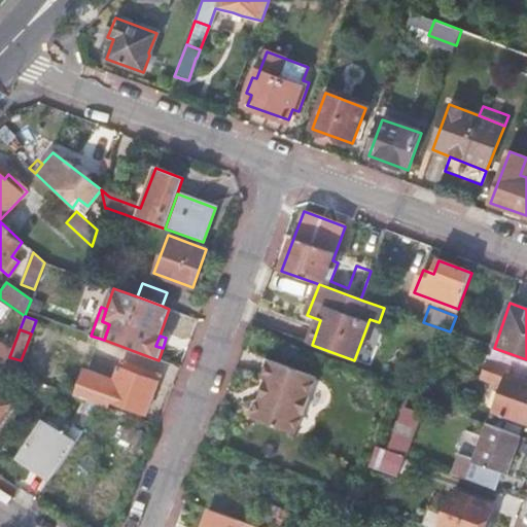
[(526,359),(494,348),(483,378),(499,384),(498,387),(503,390),(496,410),(498,411),(497,414),(506,417),(507,415),(526,421),(526,359)]
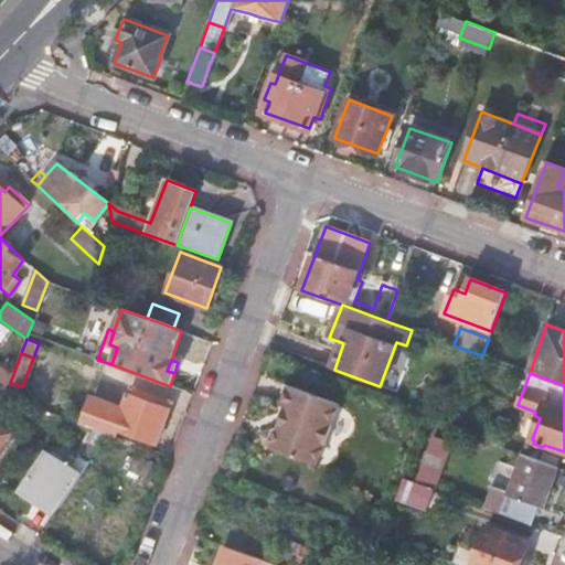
[(22,386),(10,383),(6,396),(18,401),(22,386)]
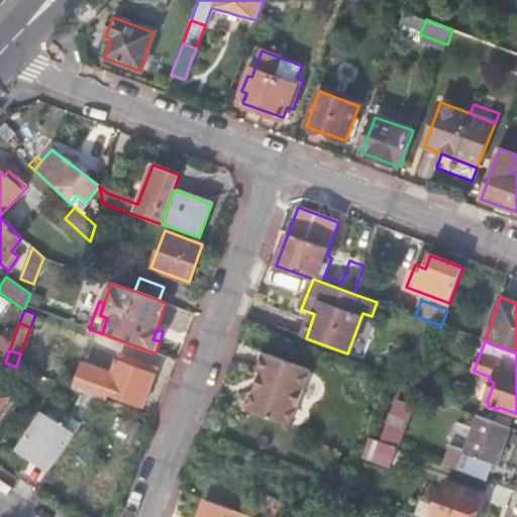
[(249,408),(247,410),(289,426),(310,371),(266,354),(259,373),(263,374),(261,378),(264,379),(260,389),(257,387),(255,391),(249,394),(245,401),(249,408)]
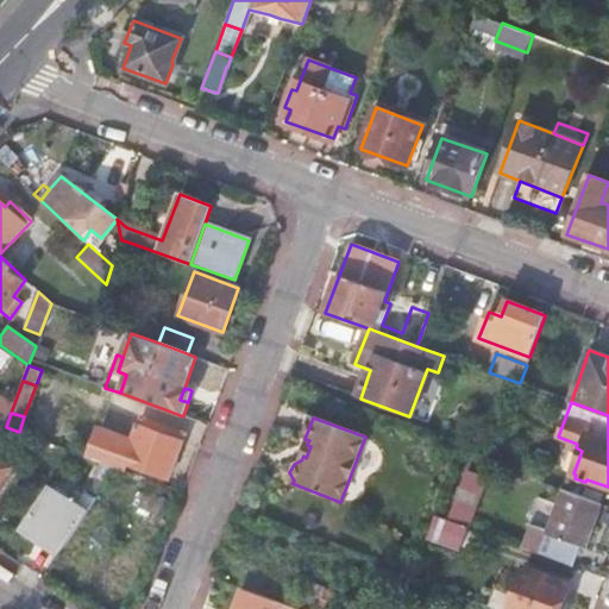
[(89,458),(115,468),(124,471),(127,464),(169,481),(186,437),(143,420),(132,443),(100,431),(89,458)]
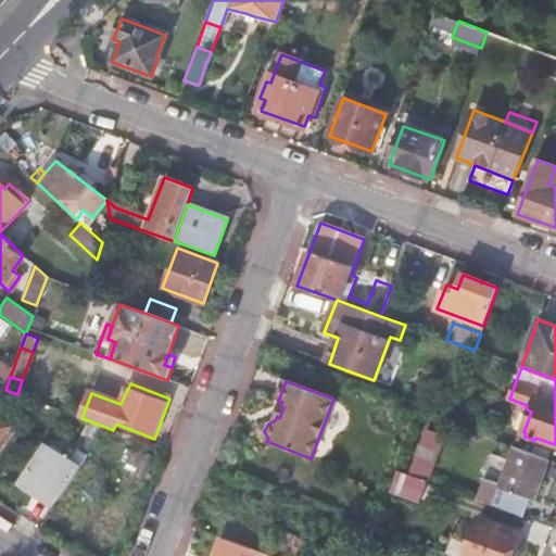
[(0,441),(10,427),(0,419),(0,441)]
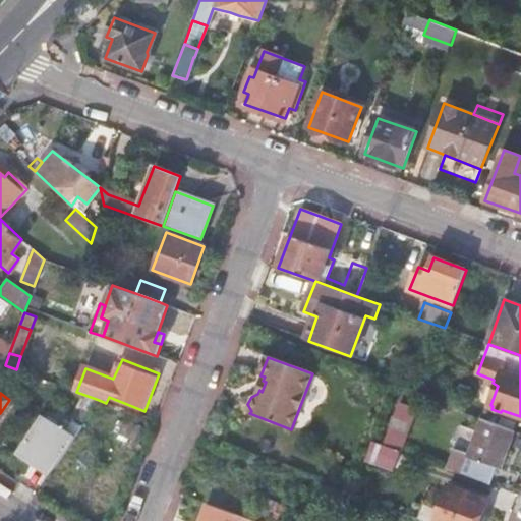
[(405,445),(420,406),(403,399),(388,439),(405,445)]
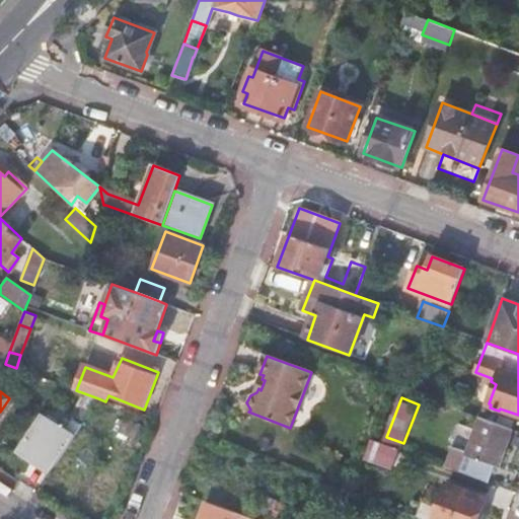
[(19,450),(52,471),(74,437),(42,416),(19,450)]
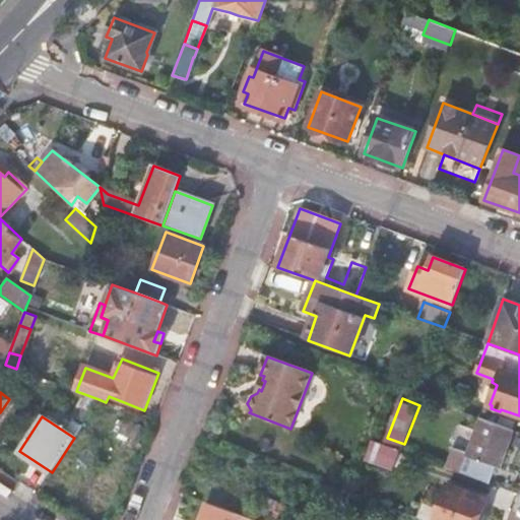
[(481,418),(467,454),(460,472),(491,482),(498,464),(500,465),(513,430),(481,418)]
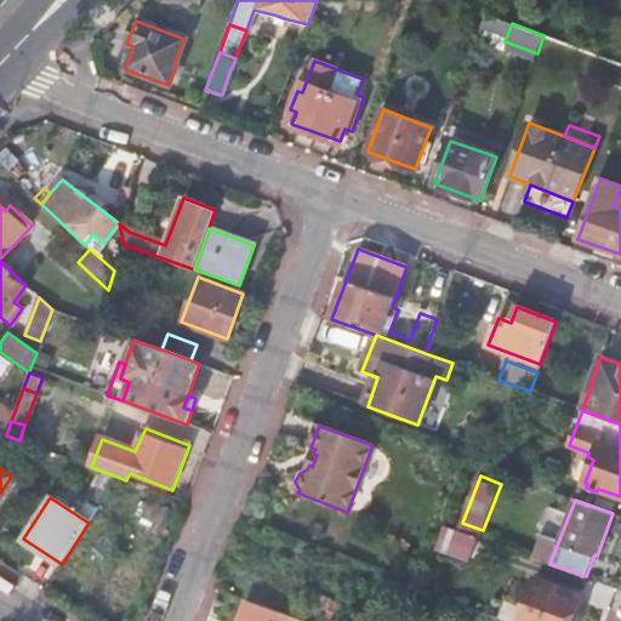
[(558,507),(546,503),(540,520),(552,525),(558,507)]
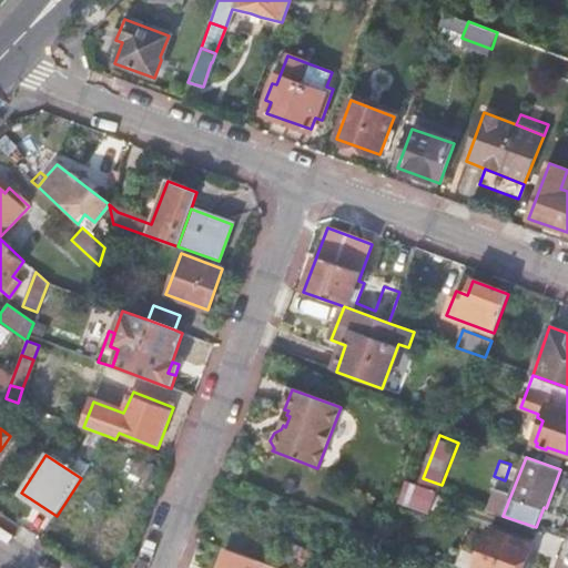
[(425,526),(437,492),(404,479),(397,498),(402,500),(395,516),(425,526)]
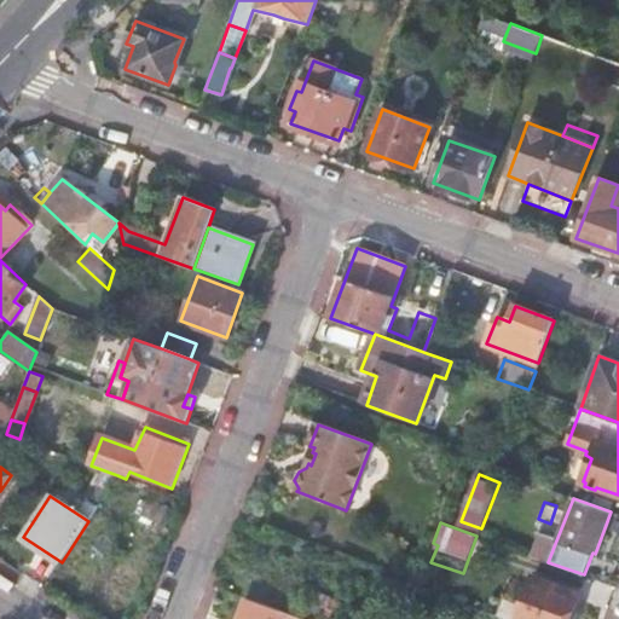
[(545,537),(537,557),(548,562),(556,541),(545,537)]
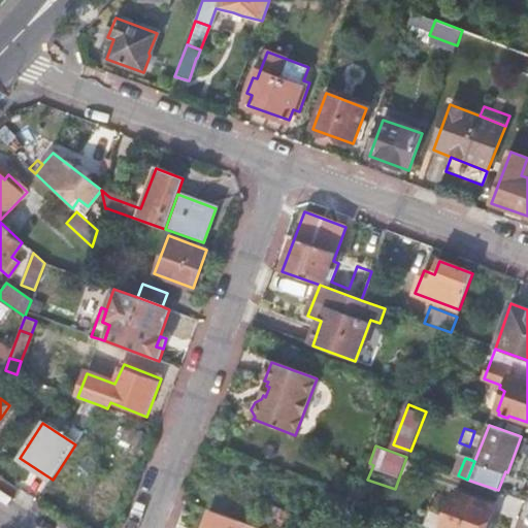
[(423,526),(428,527),(485,527),(494,505),(455,491),(447,513),(430,506),(423,526)]
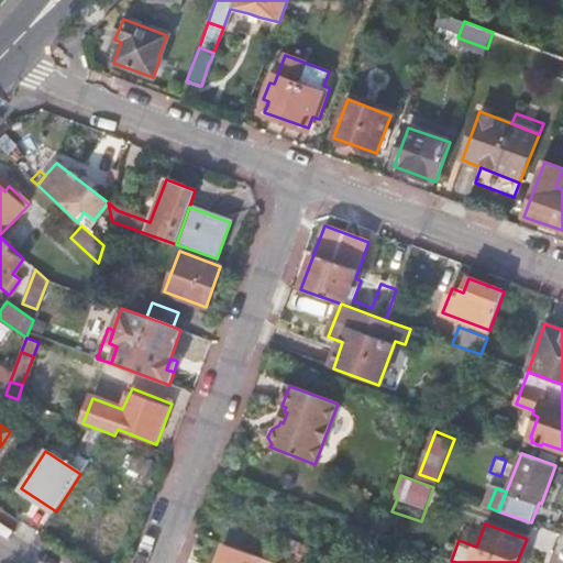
[(375,536),(355,528),(351,539),(372,547),(375,536)]
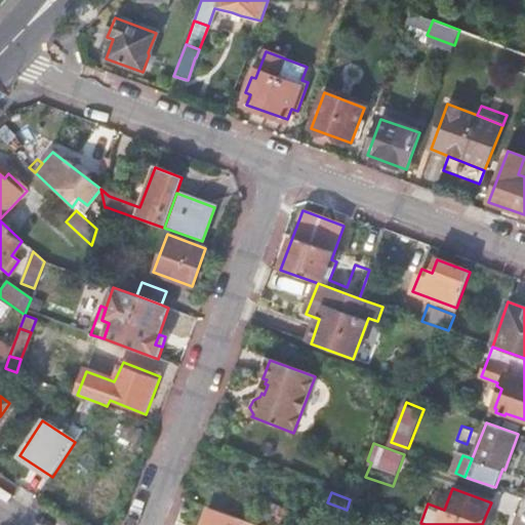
[(290,524),(294,515),(272,507),(267,520),(279,524),(290,524)]
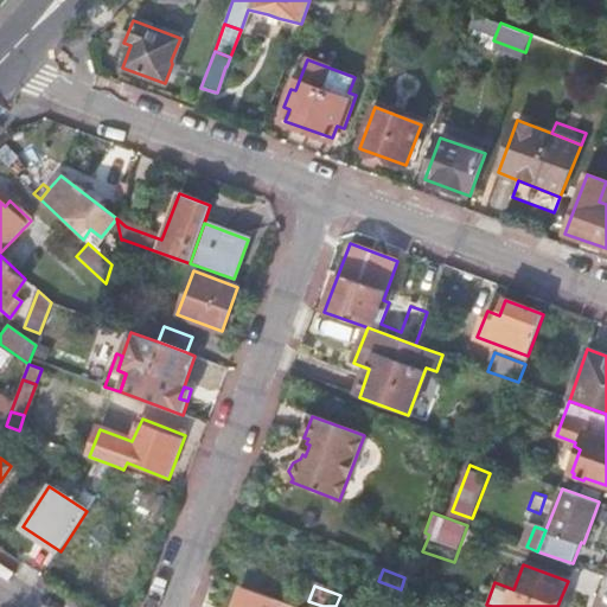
[(295,606),(242,587),(235,606),(295,606)]
